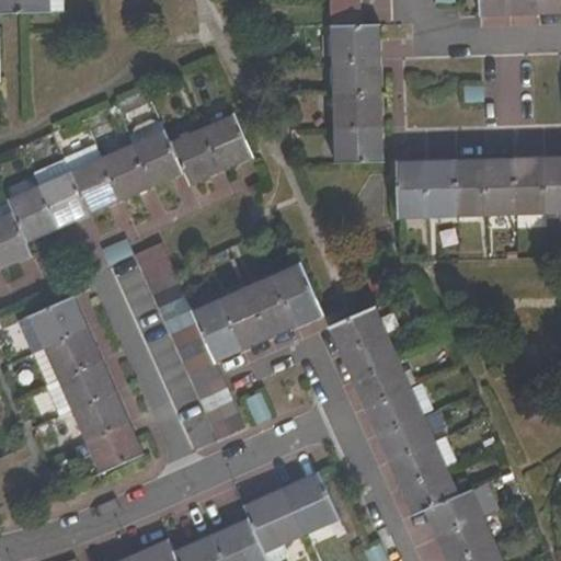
[(0,0),(1,14),(50,13),(50,0),(0,0)]
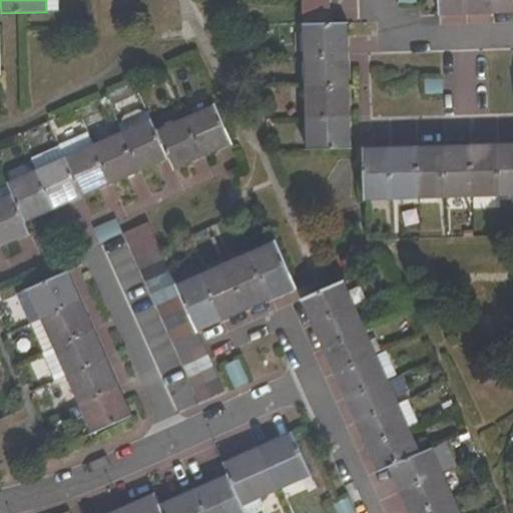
[(58,0),(46,0),(46,12),(59,12),(58,0)]
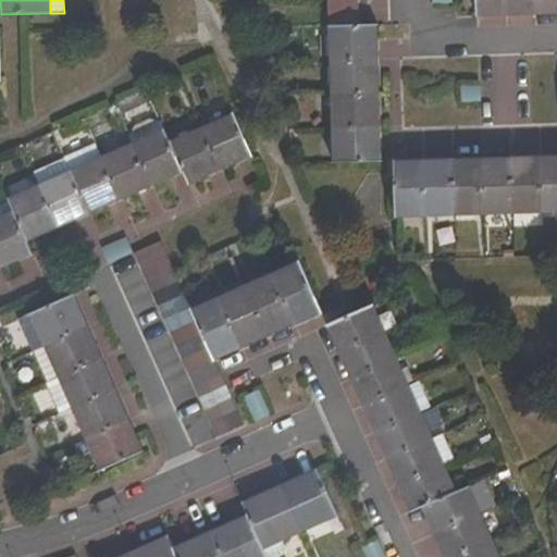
[(327,0),(329,26),(334,26),(358,25),(357,0),(327,0)]
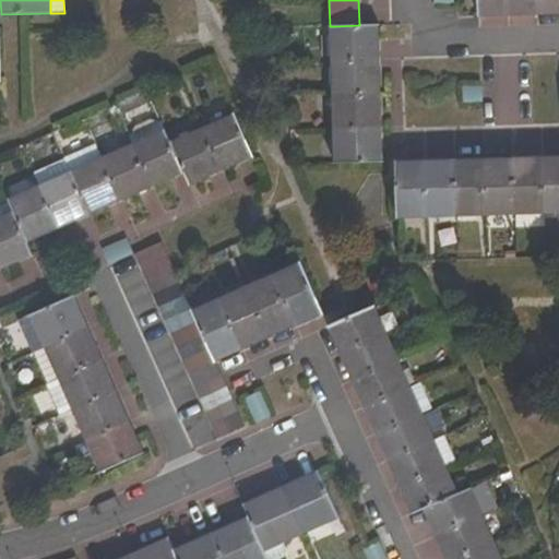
[(510,13),(508,0),(479,0),(480,12),(497,11),(497,13),(510,13)]
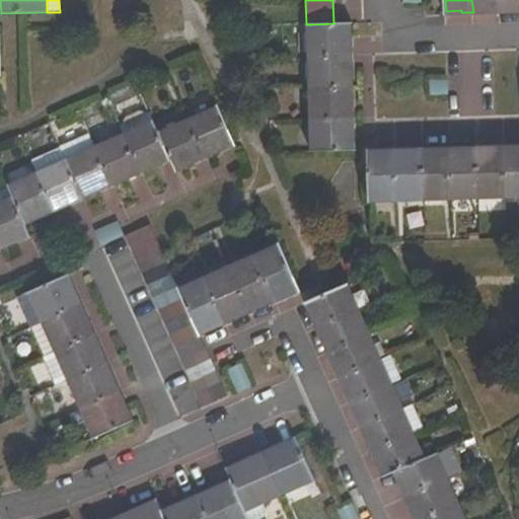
[(471,0),(473,12),(482,11),(482,10),(499,9),(499,0),(471,0)]
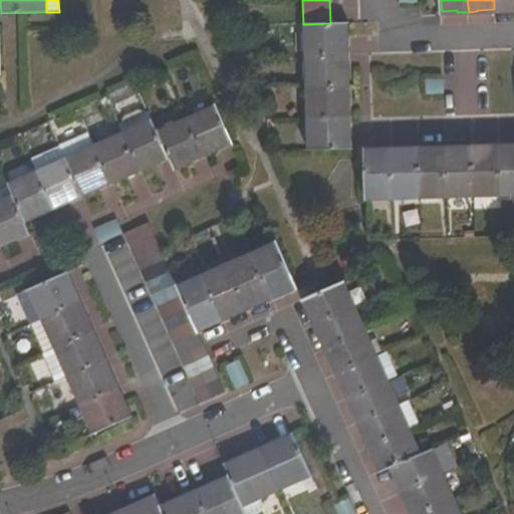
[(513,0),(494,0),(494,9),(494,11),(507,11),(507,8),(513,8),(513,0)]
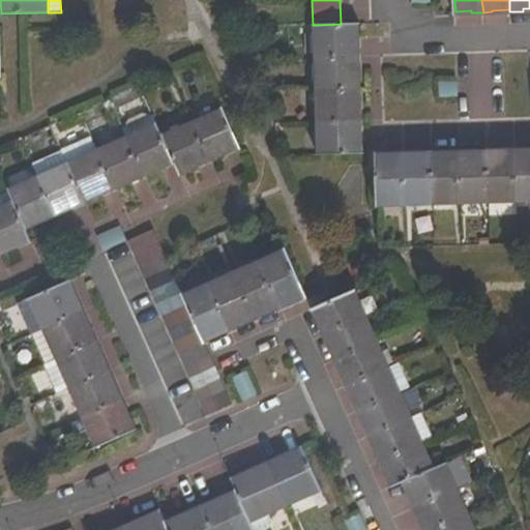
[(319,57),(355,57),(354,24),(341,24),(318,25),(319,57)]
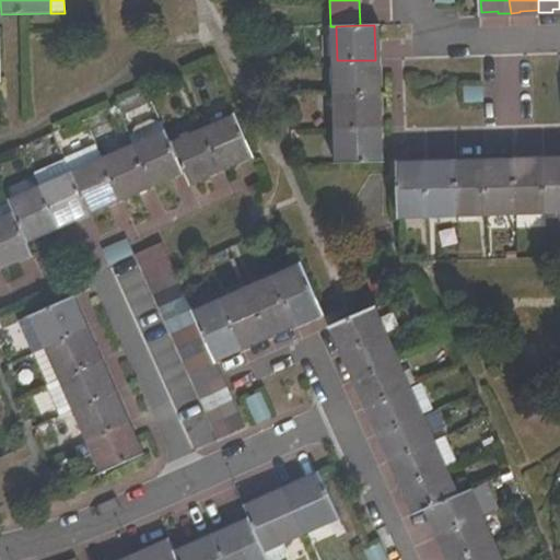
[(375,60),(337,60),(338,94),(375,94),(375,60)]
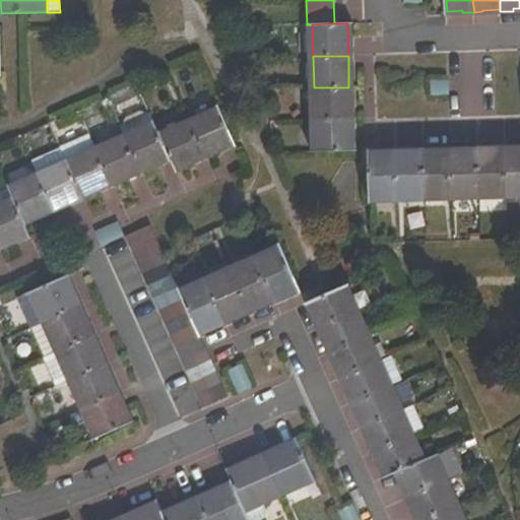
[(348,87),(314,87),(315,120),(349,119),(348,87)]
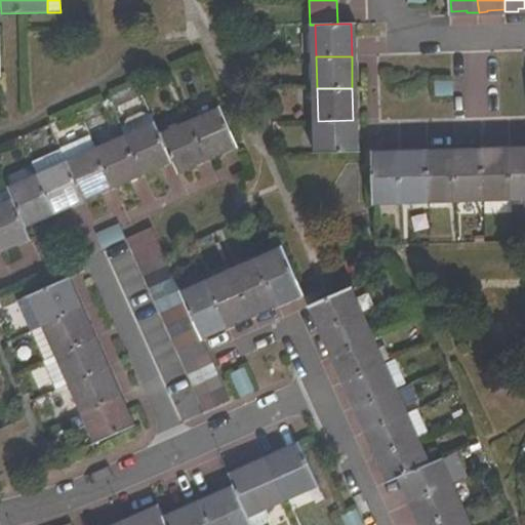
[(190,120),(207,157),(214,153),(215,157),(226,152),(225,150),(236,144),(219,107),(190,120)]
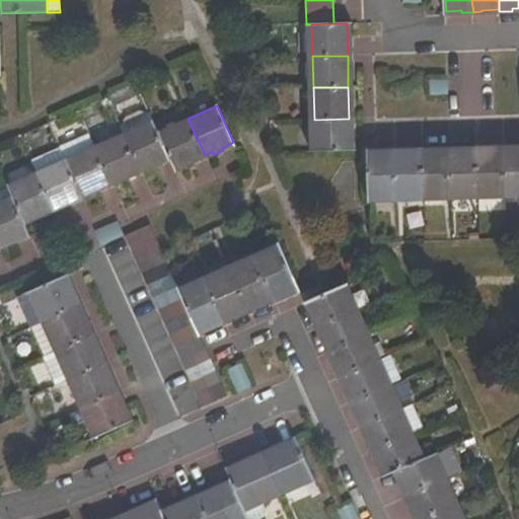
[(205,155),(188,119),(158,132),(169,156),(171,162),(174,168),(182,164),(183,167),(193,163),(191,161),(205,155)]
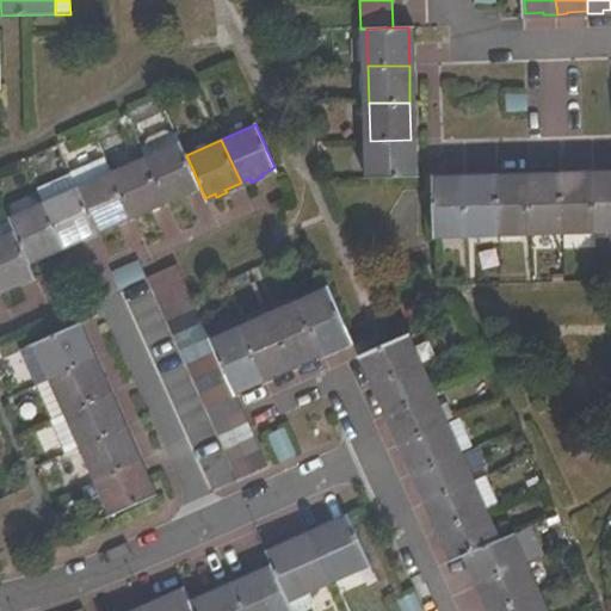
[(411,140),(370,141),(370,178),(412,178),(411,140)]
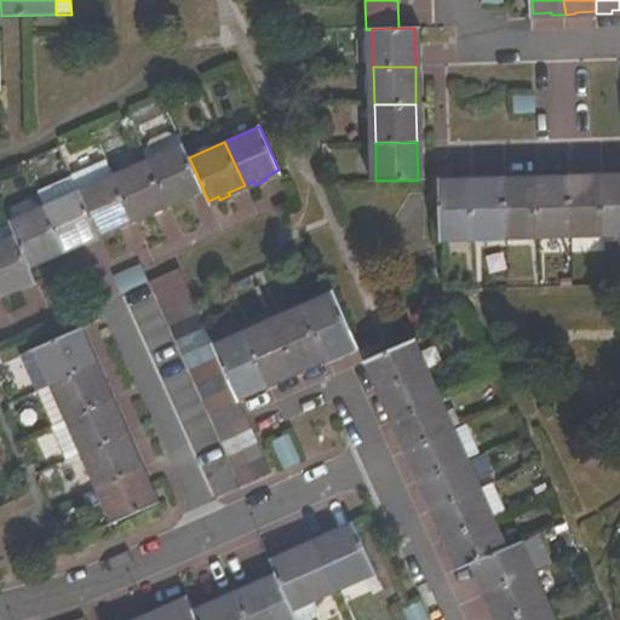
[(147,160),(166,205),(176,200),(177,202),(189,197),(187,194),(202,187),(189,158),(183,144),(147,160)]
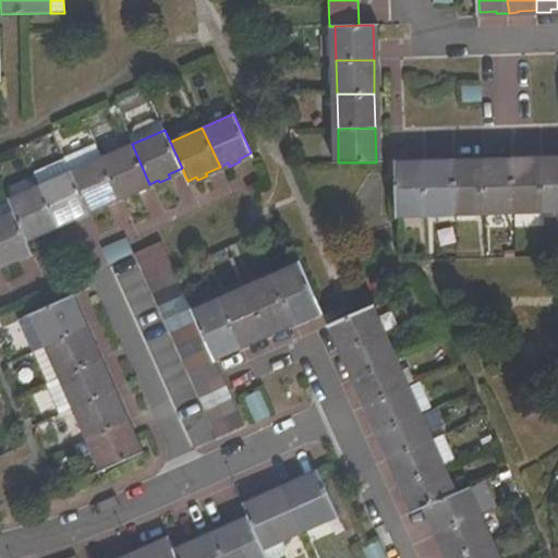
[(149,184),(132,144),(100,158),(118,198),(125,194),(126,197),(137,192),(136,190),(149,184)]
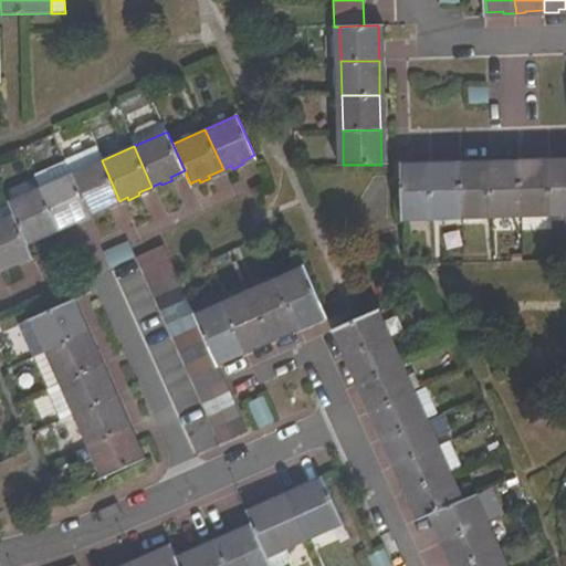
[(224,174),(257,159),(254,155),(242,161),(243,164),(232,169),(231,165),(223,169),(224,174)]
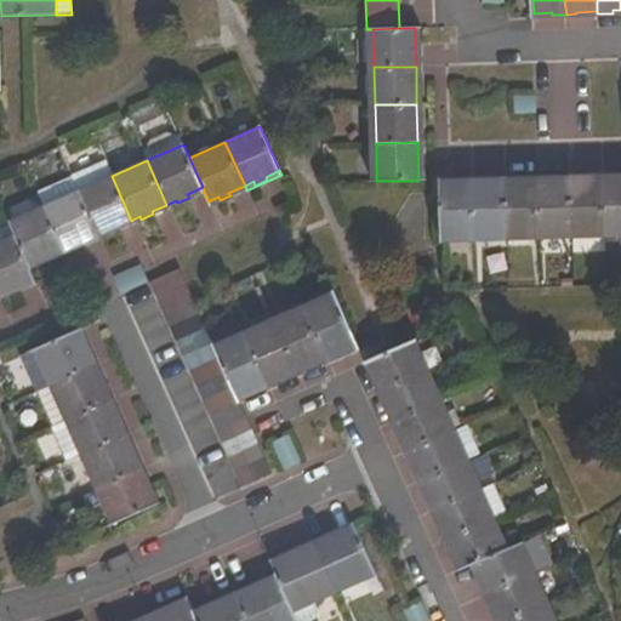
[(620,172),(604,174),(604,180),(619,178),(619,182),(620,182),(620,172)]
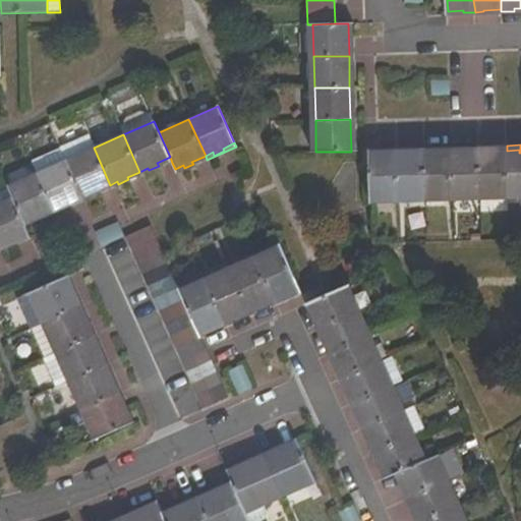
[(479,147),(479,155),(491,154),(491,151),(507,151),(507,146),(479,147)]
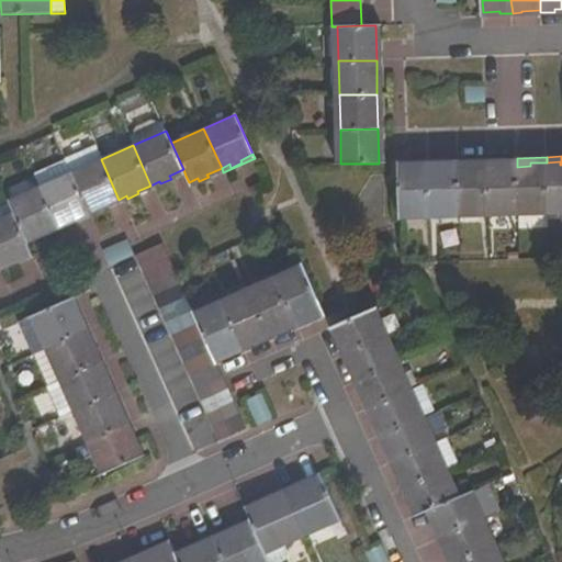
[(119,200),(101,159),(71,173),(88,213),(96,210),(97,212),(108,208),(107,204),(119,200)]
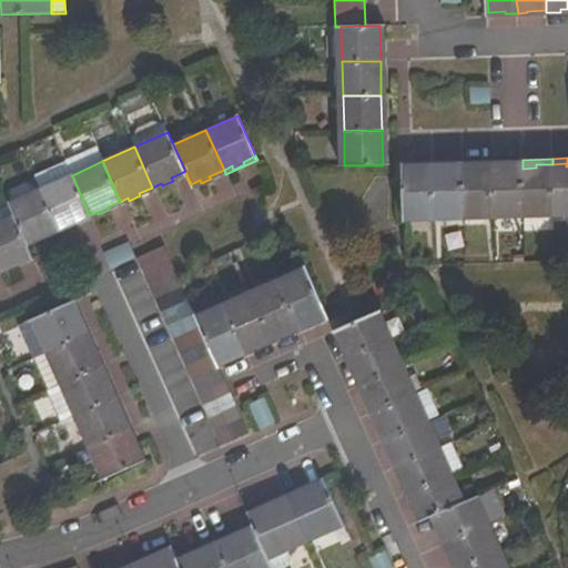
[(462,170),(476,170),(476,166),(492,166),(492,161),(462,163),(462,170)]
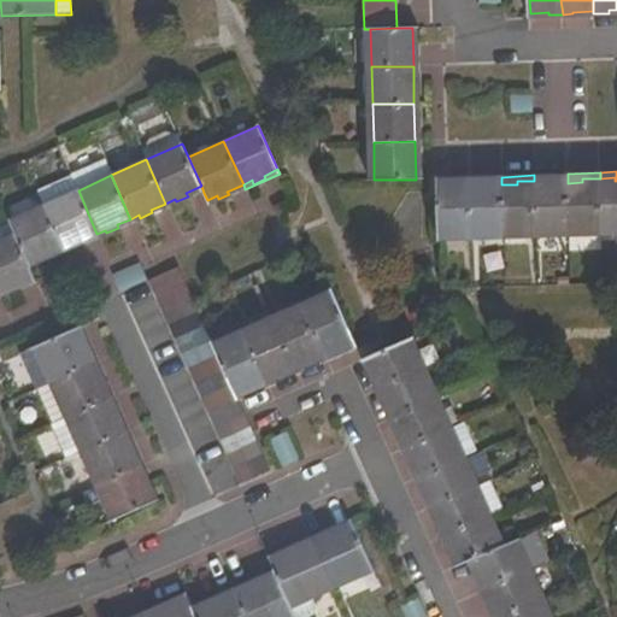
[(452,187),(452,184),(470,183),(470,177),(439,180),(439,188),(452,187)]
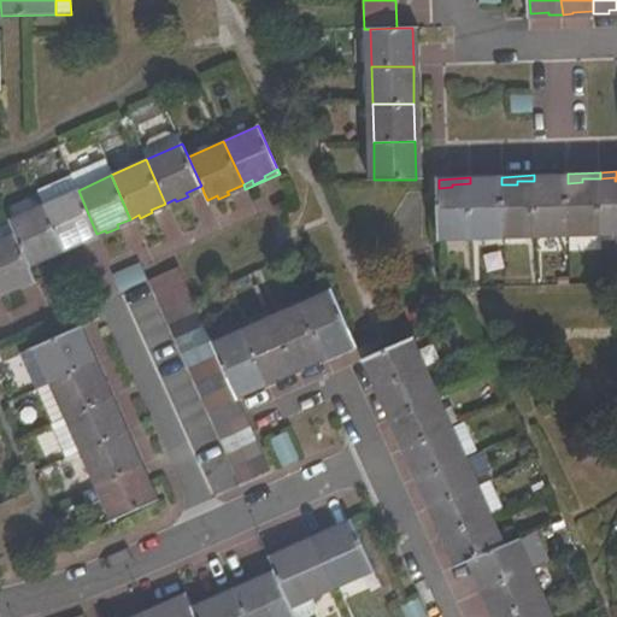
[(600,178),(600,231),(616,230),(616,181),(615,181),(615,177),(600,178)]
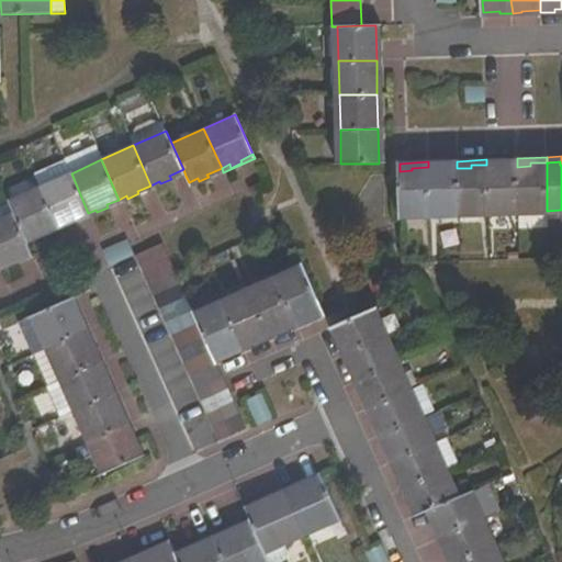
[(517,167),(517,212),(547,211),(547,163),(530,163),(530,166),(517,167)]
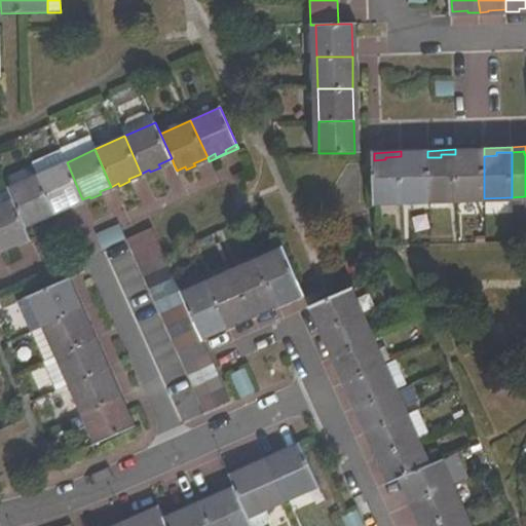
[(455,154),(456,199),(484,198),(484,156),(468,156),(470,153),(455,154)]
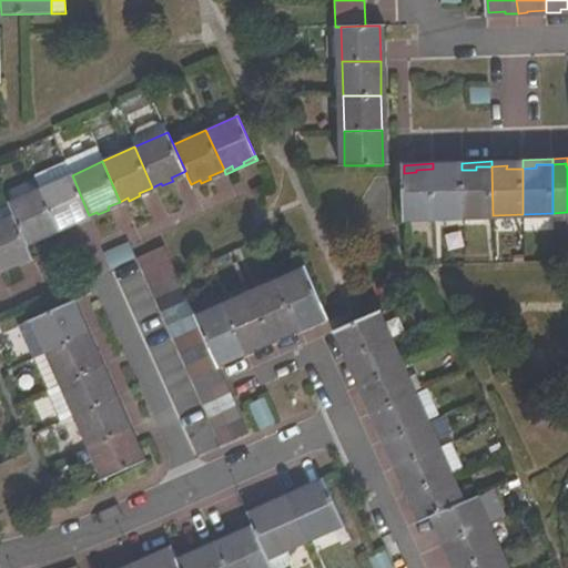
[(462,170),(462,216),(493,215),(492,166),(476,166),(476,170),(462,170)]
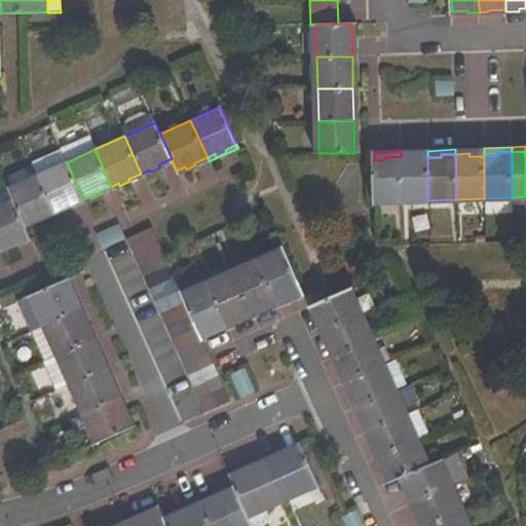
[(401,201),(401,156),(385,157),(385,159),(374,160),(374,202),(401,201)]
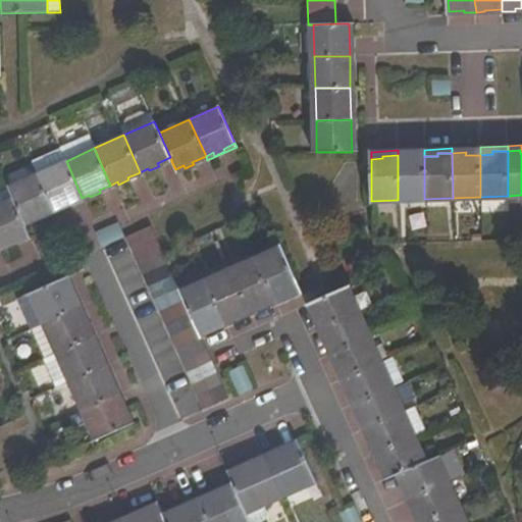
[(398,155),(398,200),(424,199),(424,156),(411,157),(411,155),(398,155)]
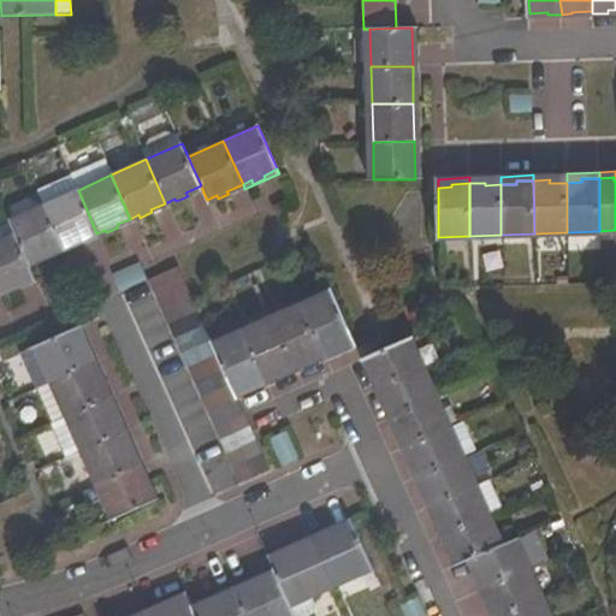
[(244,189),(243,184),(226,191),(229,194),(218,199),(217,195),(207,200),(209,205),(244,189)]
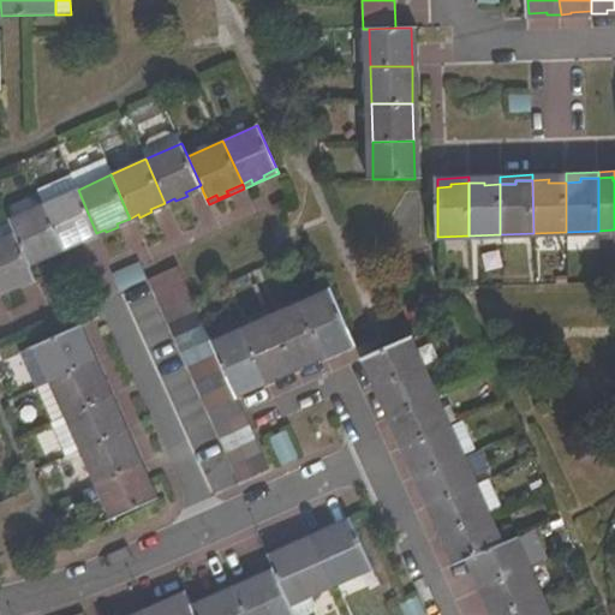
[(167,208),(203,192),(201,185),(185,192),(187,196),(175,201),(174,198),(165,203),(167,208)]
